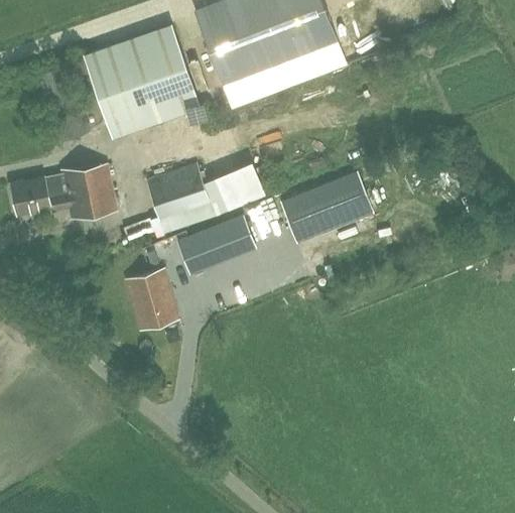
[(346,67),(319,0),(229,0),(195,13),(231,110),(346,67)]
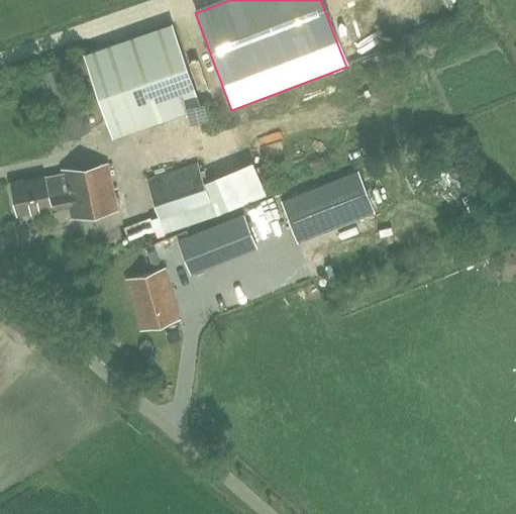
[(171,25),(82,56),(112,140),(201,109),(171,25)]
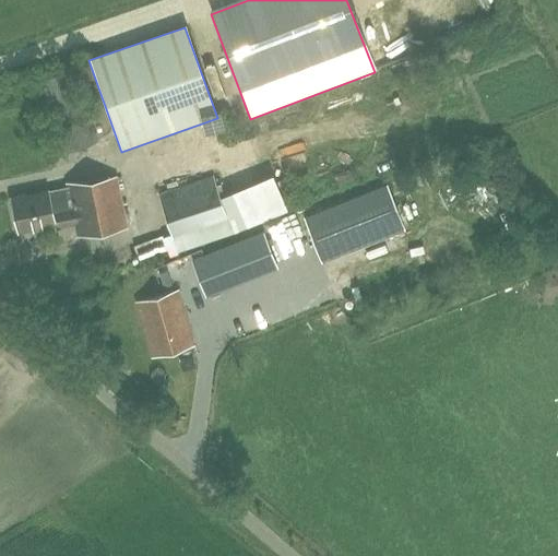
[(37,83),(66,157),(97,144),(80,102),(68,71),(37,83)]
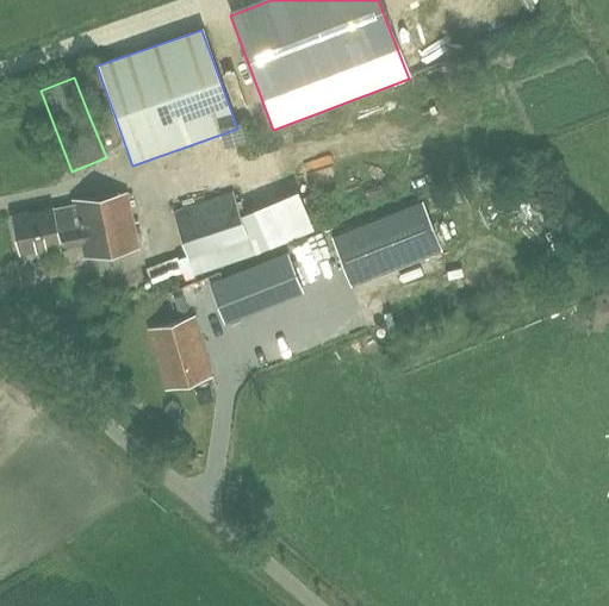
[(51,211),(51,213),(11,220),(18,255),(58,247),(60,252),(80,249),(84,261),(137,252),(125,197),(72,204),(72,207),(51,211)]
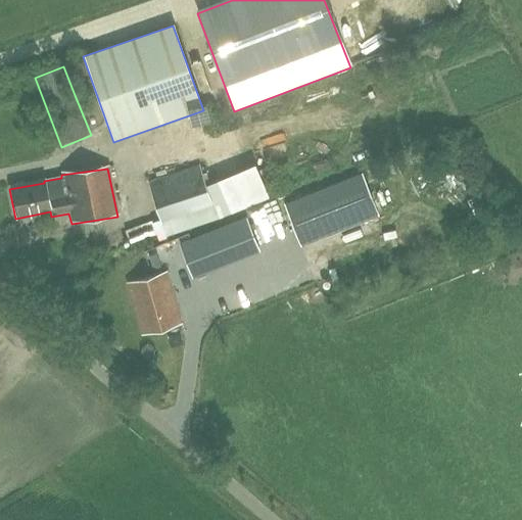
[(146,187),(159,224),(211,206),(197,169),(146,187)]
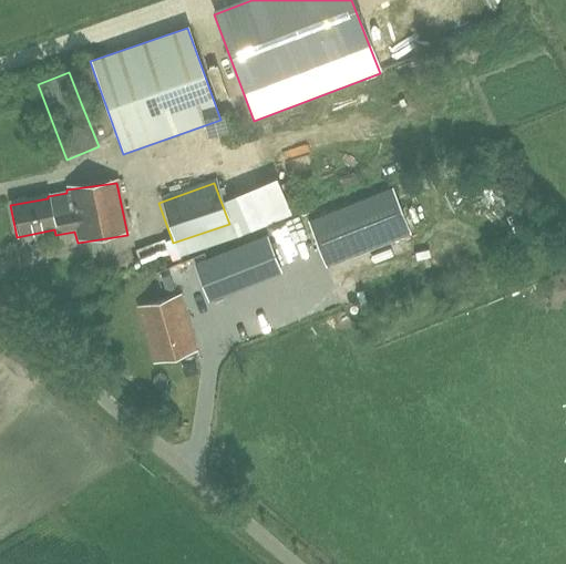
[(407,236),(390,195),(308,227),(325,269),(407,236)]
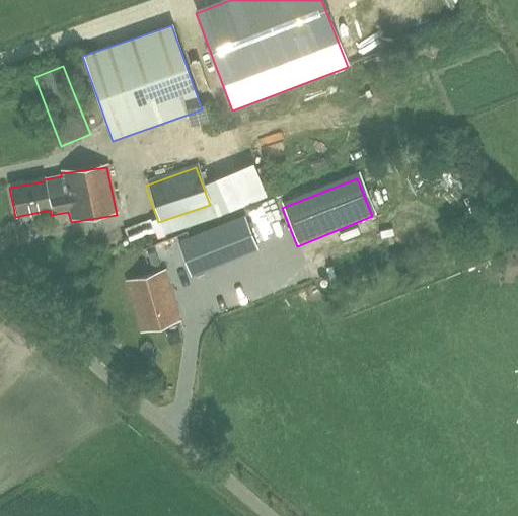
[(177,245),(191,277),(256,251),(243,220),(177,245)]
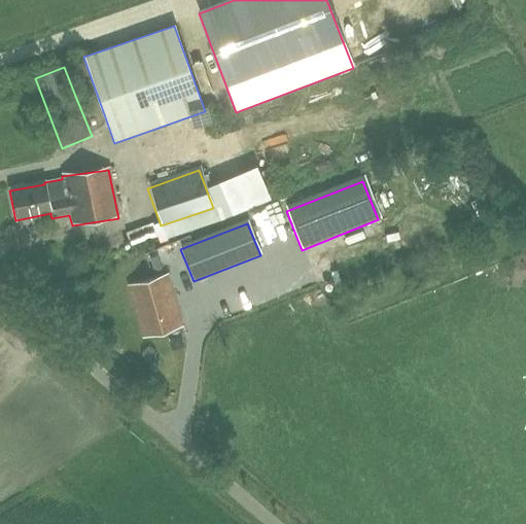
[(129,287),(143,340),(180,329),(166,277),(129,287)]
